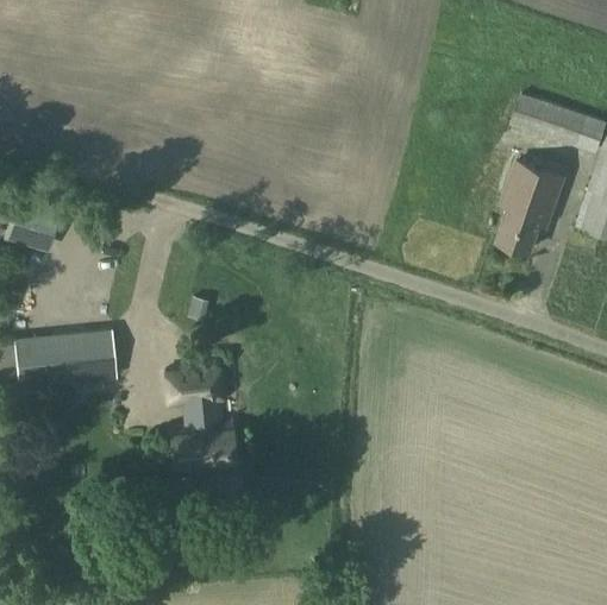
[(511,125),(598,155),(606,130),(606,121),(523,93),(511,125)]
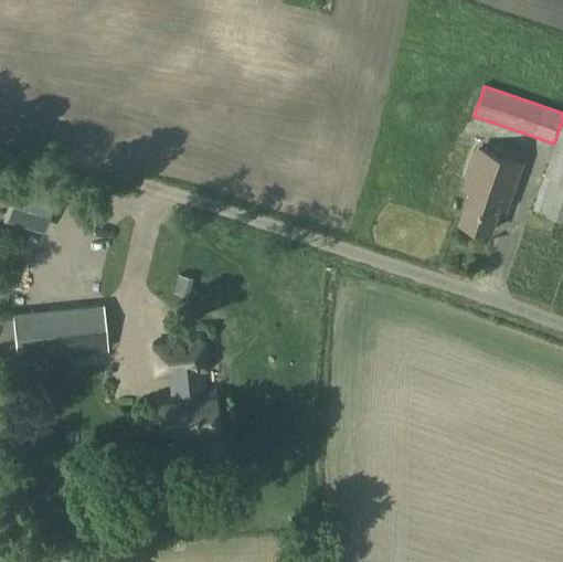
[(562,131),(534,211),(562,220),(562,131)]
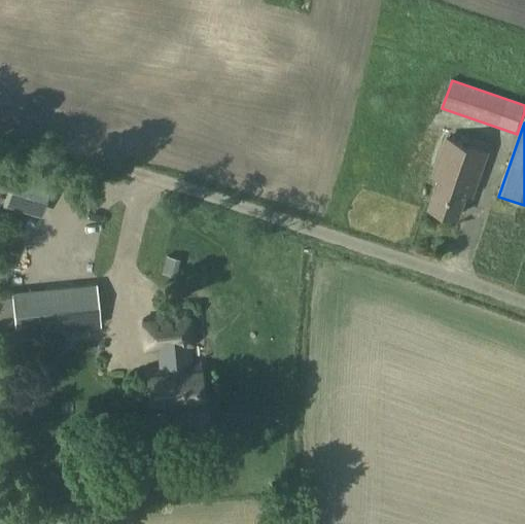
[(442,179),(432,208),(459,218),(470,185),(477,187),(489,153),(449,139),(435,177),(442,179)]
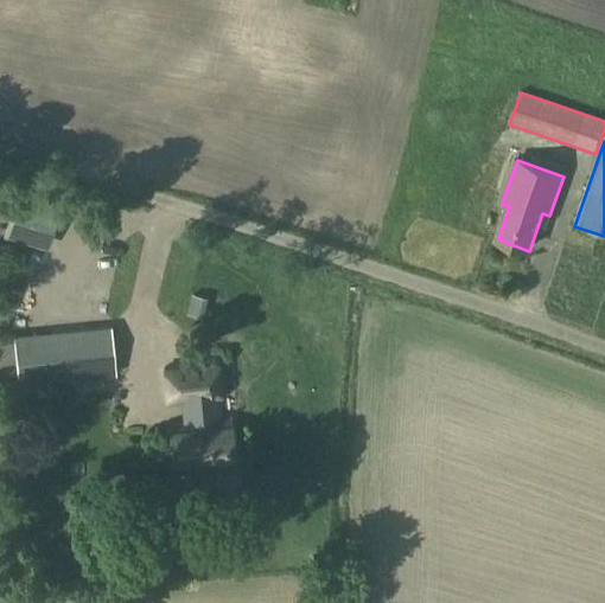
[(4,239),(49,251),(61,211),(14,198),(4,239)]
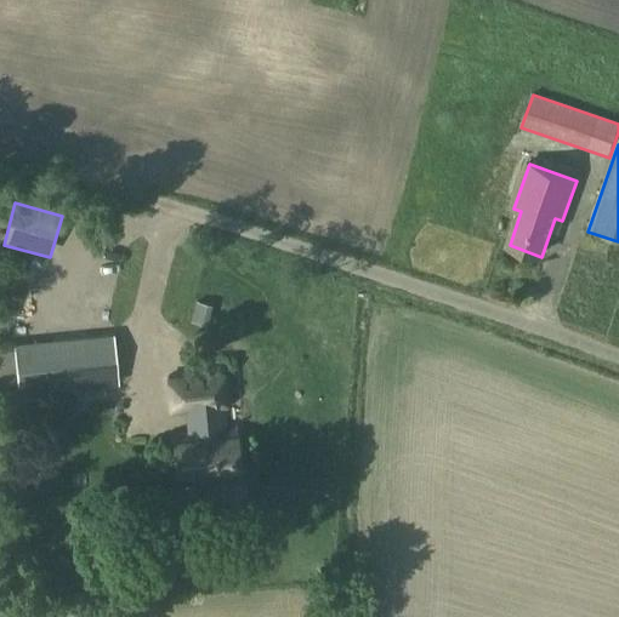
[(115,336),(16,346),(21,396),(121,387),(115,336)]
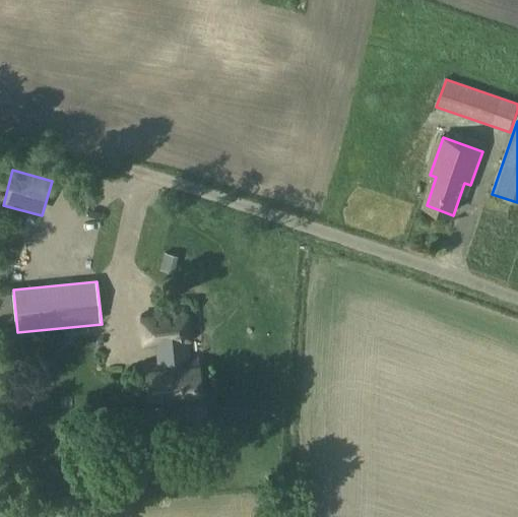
[(156,366),(148,368),(149,379),(149,381),(150,393),(151,394),(152,406),(201,401),(200,388),(200,387),(199,376),(197,363),(193,363),(191,361),(190,359),(188,346),(190,342),(190,339),(190,338),(188,316),(187,316),(187,313),(143,317),(143,320),(143,321),(145,343),(145,344),(145,346),(154,346),(156,346),(158,348),(159,362),(158,366),(156,366)]
